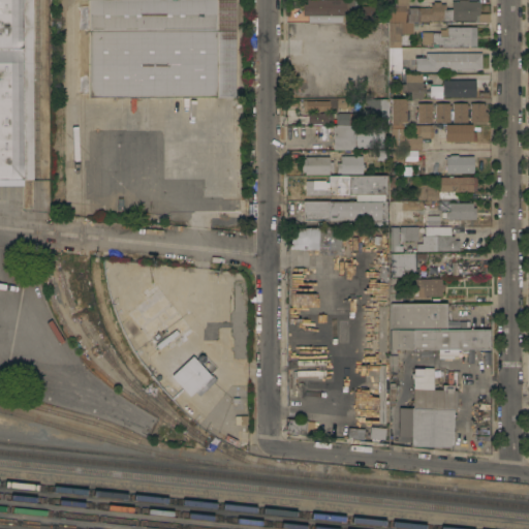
[(0,0),(31,0),(32,179),(23,179),(23,184),(0,184),(0,0)]
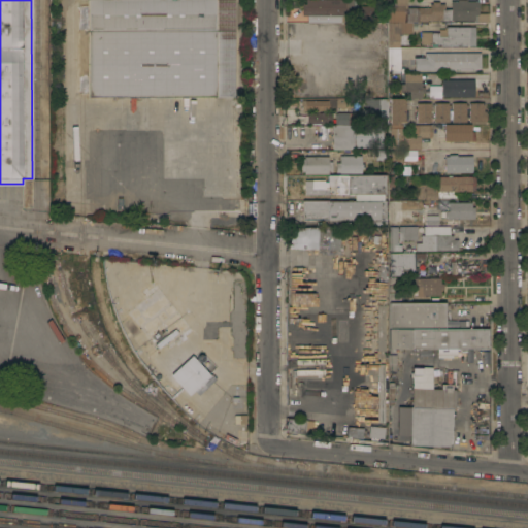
[(234,0),(234,97),(88,97),(87,0),(234,0)]
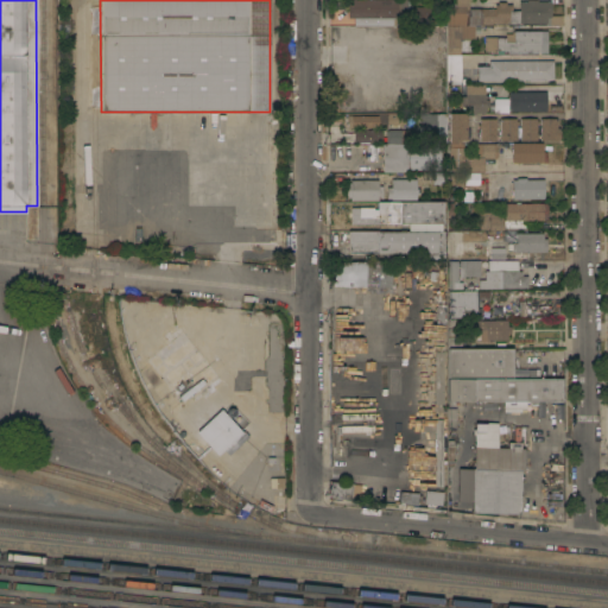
[(406,0),(406,25),(354,25),(354,17),(348,17),(348,4),(352,4),(352,0),(406,0)]
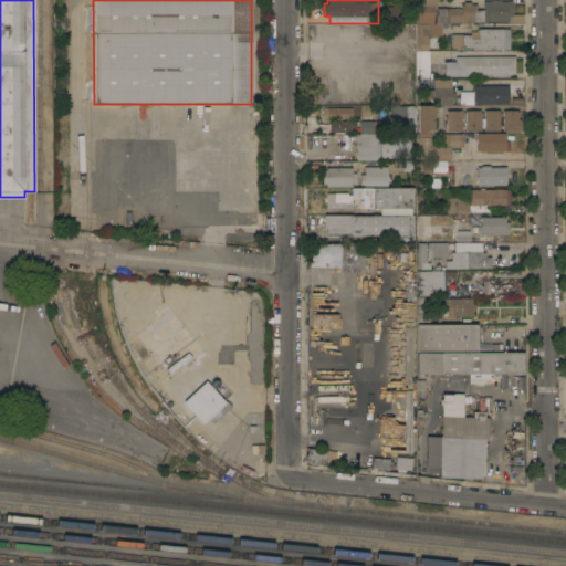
[(415,6),(425,6),(425,0),(437,0),(437,8),(461,8),(461,3),(463,3),(463,1),(471,1),(471,3),(477,3),(477,9),(483,9),(483,1),(491,1),(491,0),(501,0),(501,1),(513,0),(513,14),(521,14),(521,23),(507,23),(507,21),(448,22),(448,23),(442,23),(442,35),(429,35),(429,37),(438,37),(438,48),(429,48),(429,75),(416,75),(415,6)]
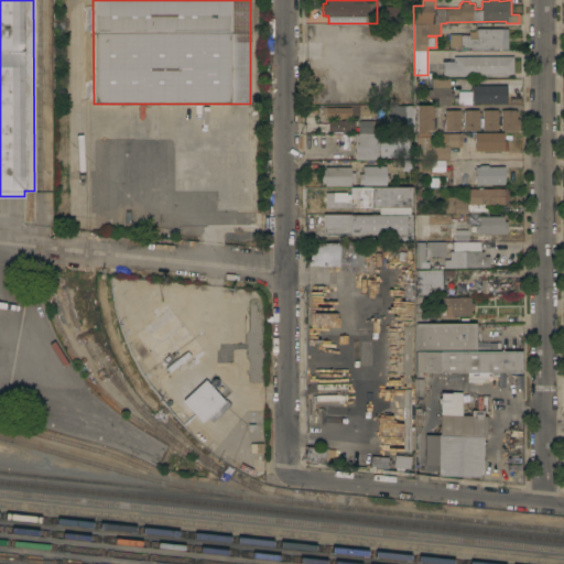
[(387,22),(386,6),(401,6),(401,22),(387,22)]
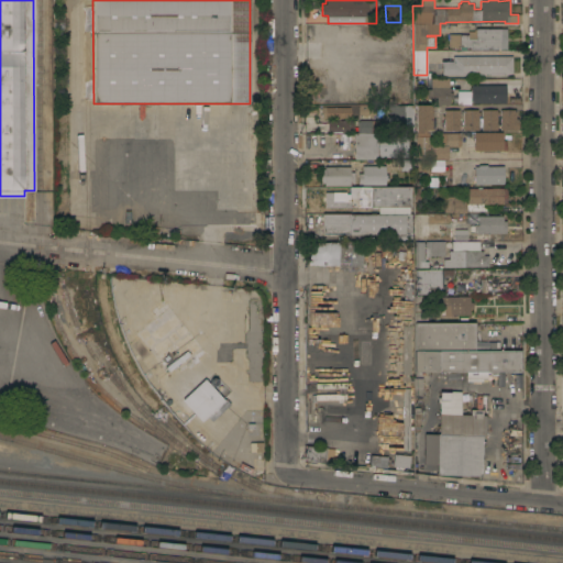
[(506,28),(506,48),(471,48),(471,46),(448,46),(448,34),(467,34),(467,31),(476,31),(476,28),(506,28)]
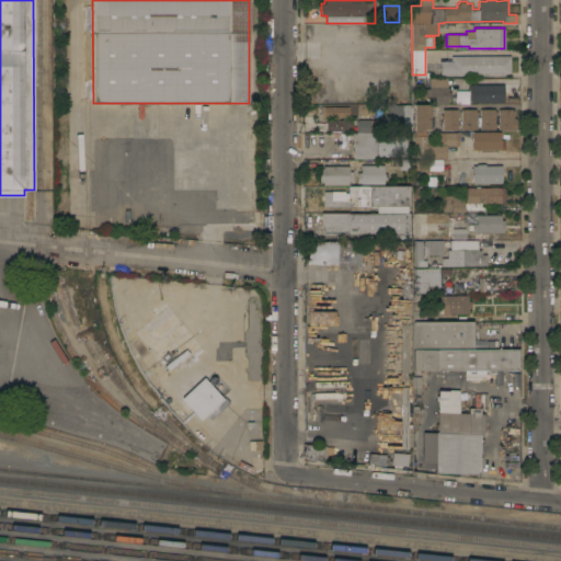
[(506,73),(441,75),(441,61),(451,60),(451,56),(511,55),(511,72),(506,73)]
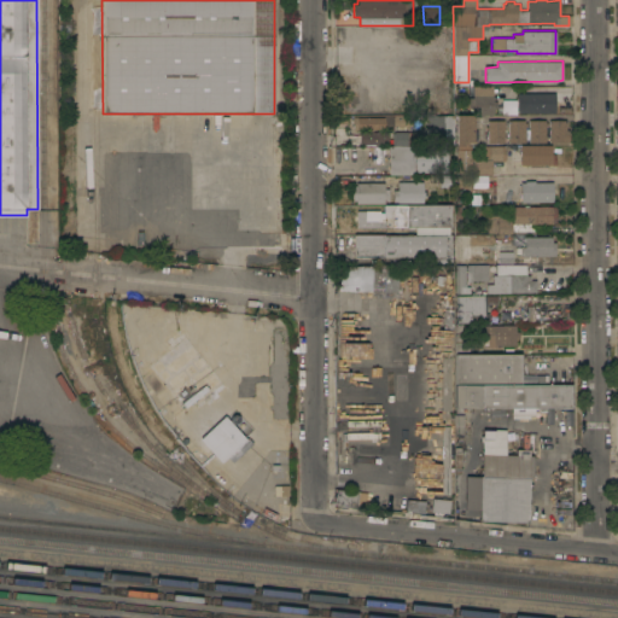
[(474,114),(473,106),(464,106),(462,98),(468,98),(468,97),(473,97),(473,85),(493,85),(494,100),(497,100),(497,108),(493,108),(494,114),(474,114)]
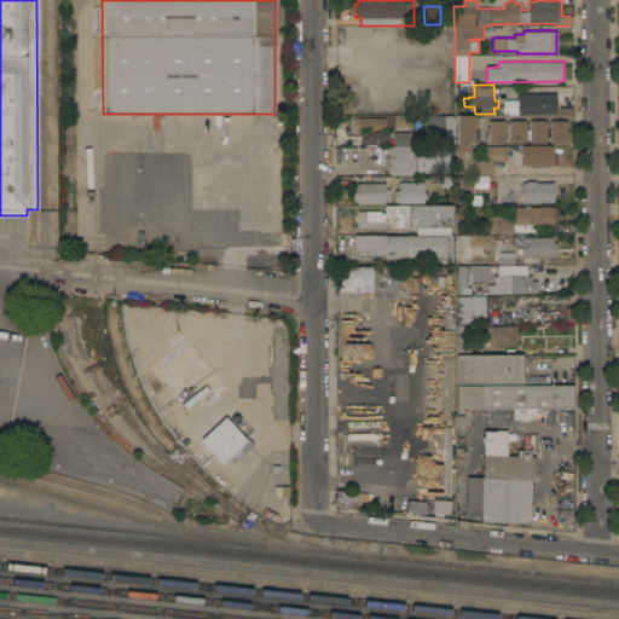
[(521,113),(520,94),(526,94),(525,93),(556,93),(556,113),(521,113)]
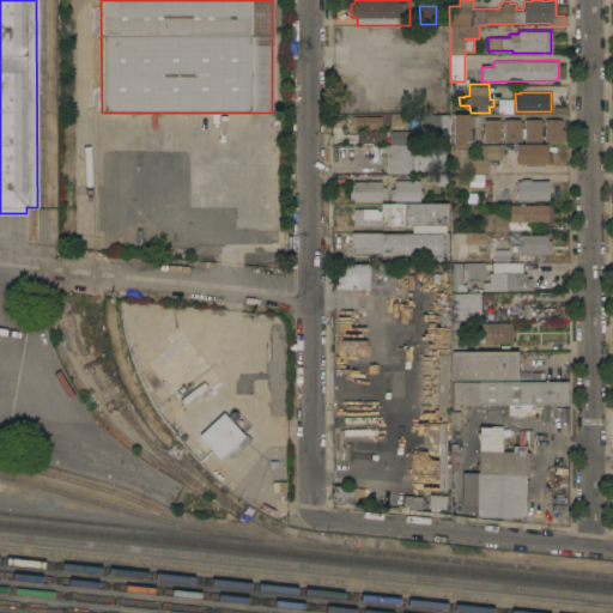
[(350,115),(354,115),(354,116),(381,116),(381,114),(389,114),(389,115),(408,115),(408,125),(399,125),(400,126),(395,126),(395,125),(389,125),(389,127),(354,127),(354,128),(350,128),(350,115)]
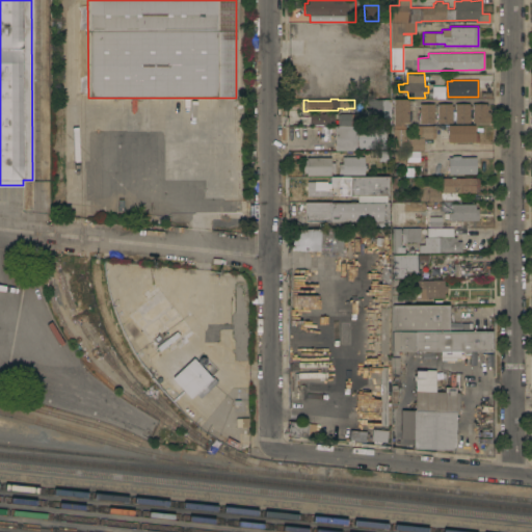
[(391,123),(369,123),(369,115),(364,115),(364,108),(368,108),(368,99),(390,99),(391,123)]
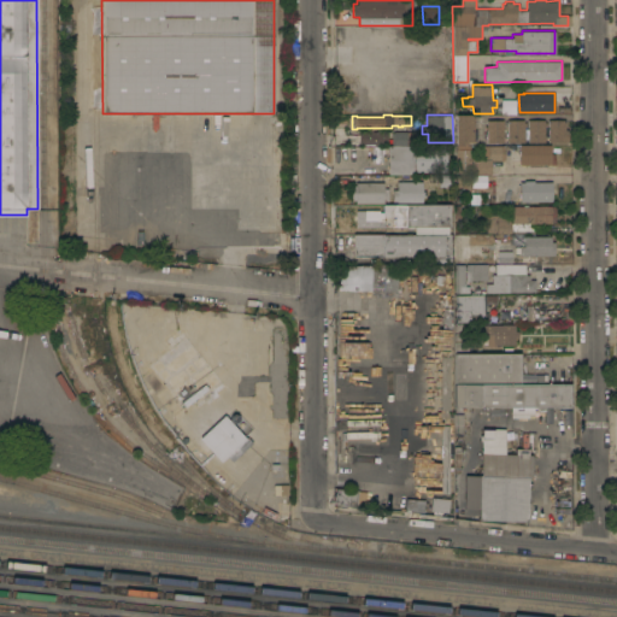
[(456,115),(472,115),(472,141),(466,141),(466,145),(456,145),(456,115)]
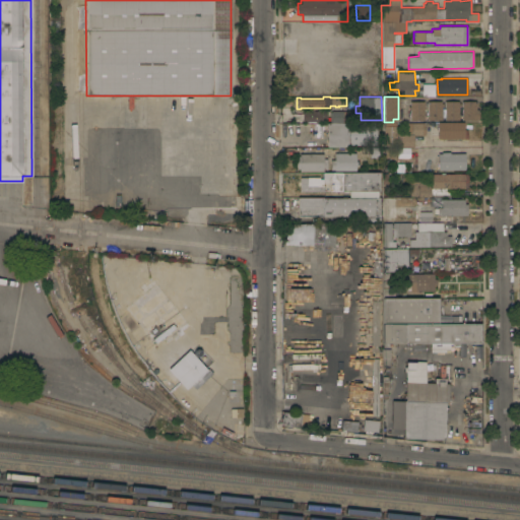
[(424,120),(410,120),(410,109),(408,109),(408,106),(410,106),(410,101),(424,101),(424,120)]
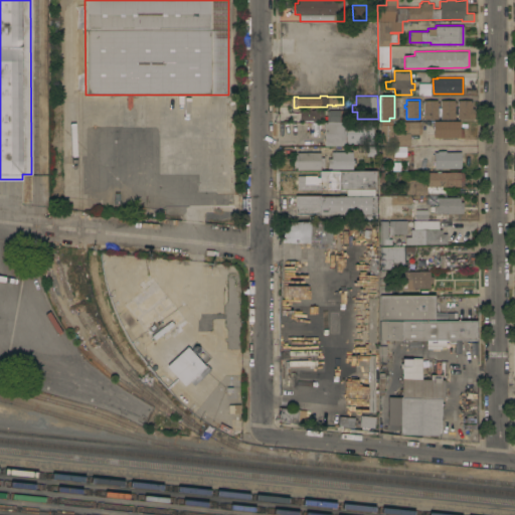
[(423,100),(437,100),(437,103),(439,103),(439,106),(437,106),(437,119),(423,119),(423,100)]
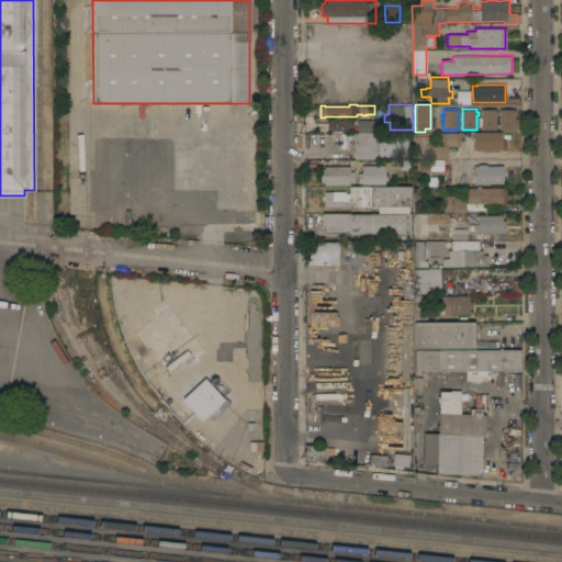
[(481,109),(495,109),(495,111),(498,111),(498,114),(495,115),(495,128),(481,128),(481,109)]
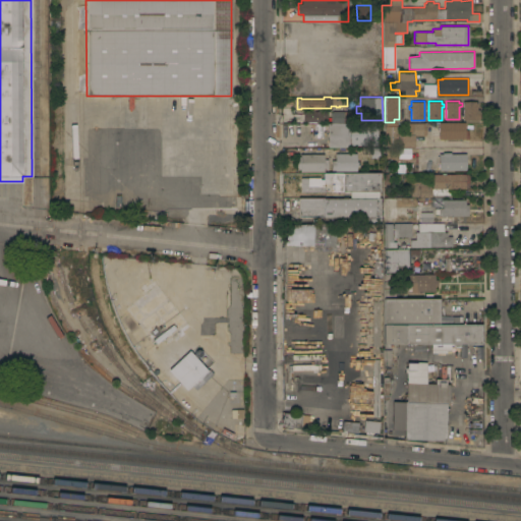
[(463,101),(477,101),(477,110),(479,110),(479,120),(463,120),(463,101)]
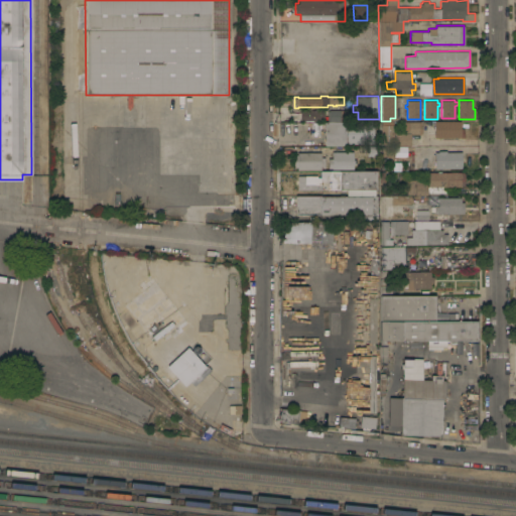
[(325,110),(325,120),(300,120),(300,110),(325,110)]
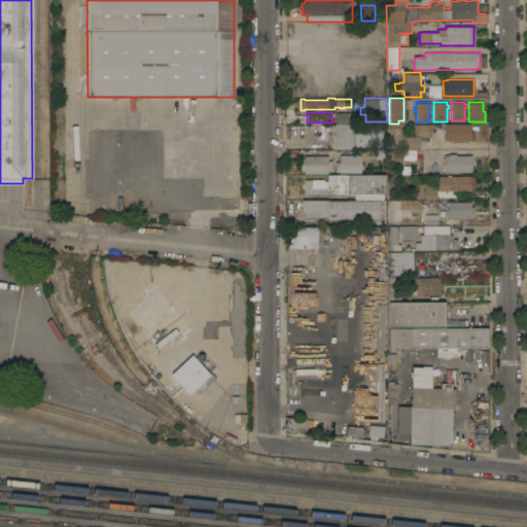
[(337,112),(348,112),(360,112),(360,124),(337,124),(337,112)]
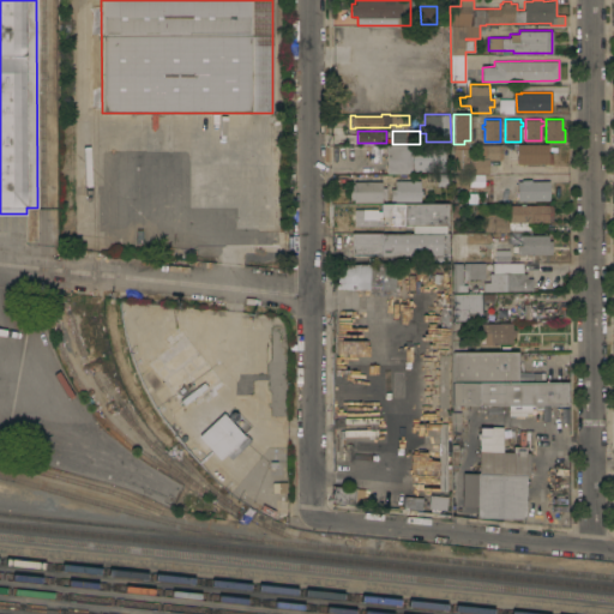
[(548,144),(547,152),(552,152),(552,163),(517,163),(517,143),(548,144)]
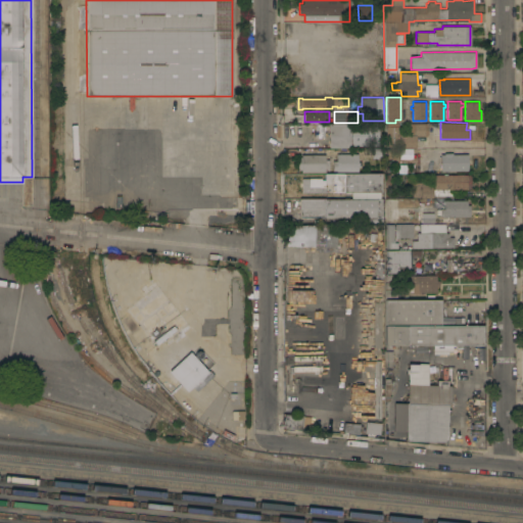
[(358,123),(358,126),(378,125),(379,145),(350,145),(350,147),(330,147),(329,124),(334,123),(358,123)]
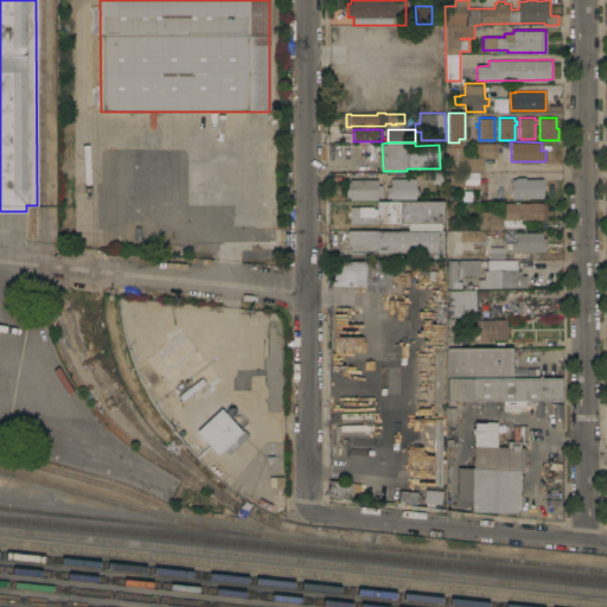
[(494,142),(494,157),(483,157),(483,171),(468,171),(468,168),(451,168),(451,167),(447,167),(447,146),(467,146),(467,155),(475,155),(474,142),(494,142)]
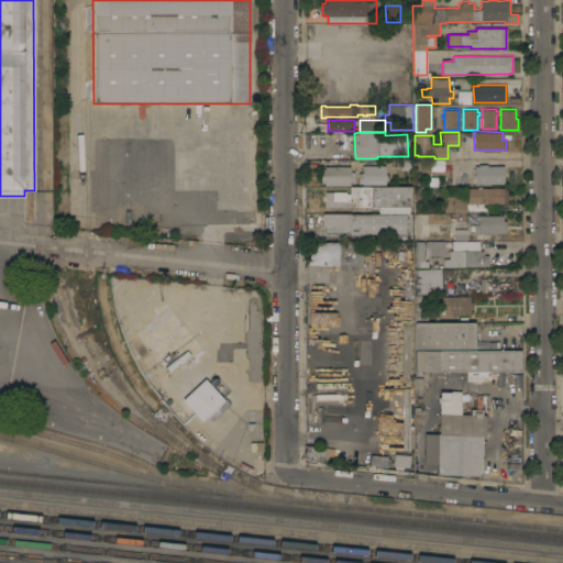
[(324,185),(324,183),(320,183),(320,169),(324,169),(324,166),(328,166),(328,159),(349,159),(349,166),(350,166),(350,172),(354,172),(354,183),(350,183),(350,185),(324,185)]
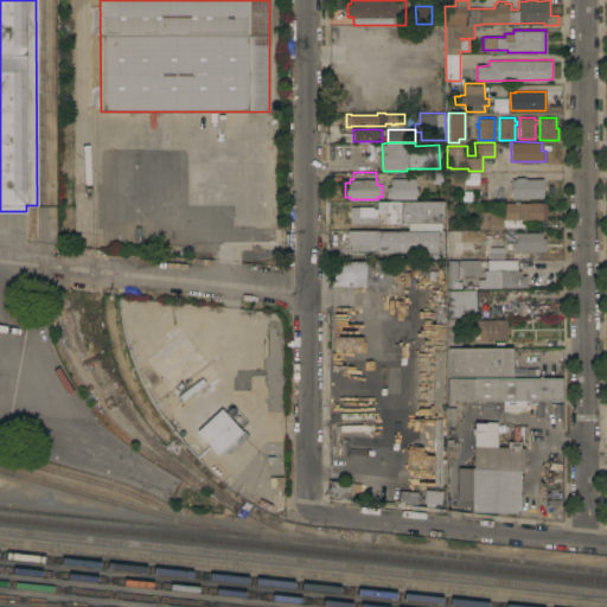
[(415,178),(415,198),(390,198),(390,197),(387,197),(387,186),(390,186),(390,178),(415,178)]
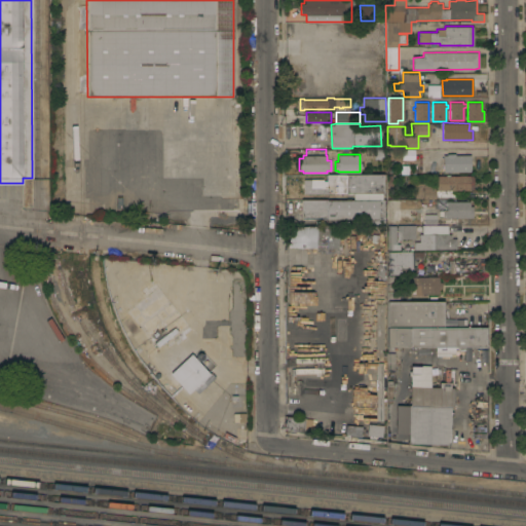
[(443,172),(443,156),(447,156),(447,154),(455,154),(455,155),(471,155),(471,172),(443,172)]
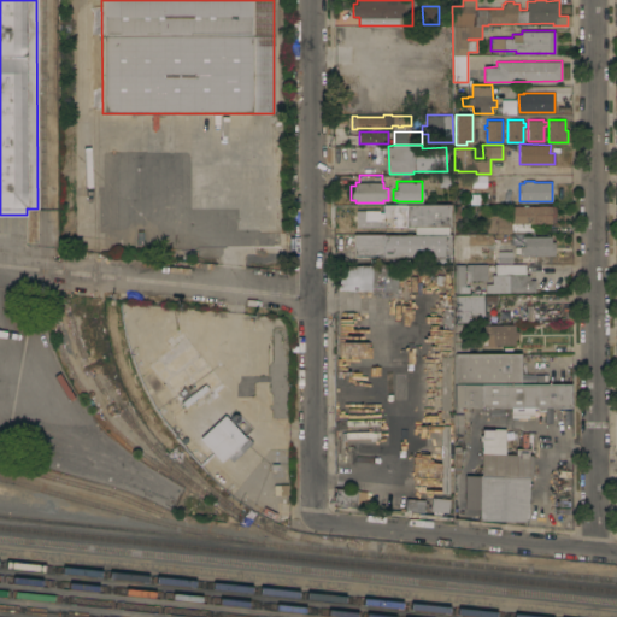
[(383,205),(450,205),(450,227),(393,227),(393,218),(383,218),(383,205)]
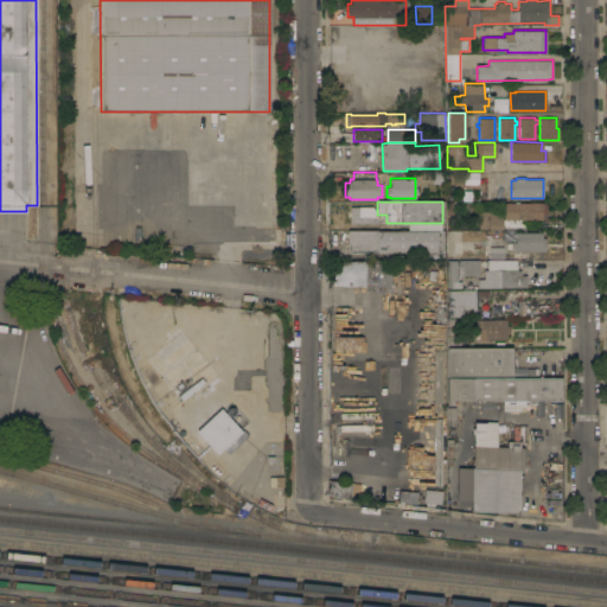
[(489,229),(489,228),(479,228),(479,227),(478,211),(504,211),(504,203),(542,202),(542,203),(545,203),(547,218),(542,218),(542,219),(525,219),(525,229),(489,229)]
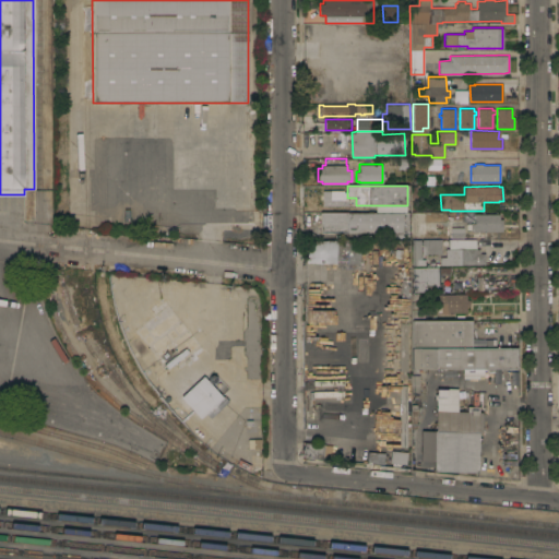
[(343,191),(343,192),(346,192),(346,201),(343,201),(343,206),(322,206),(322,191),(343,191)]
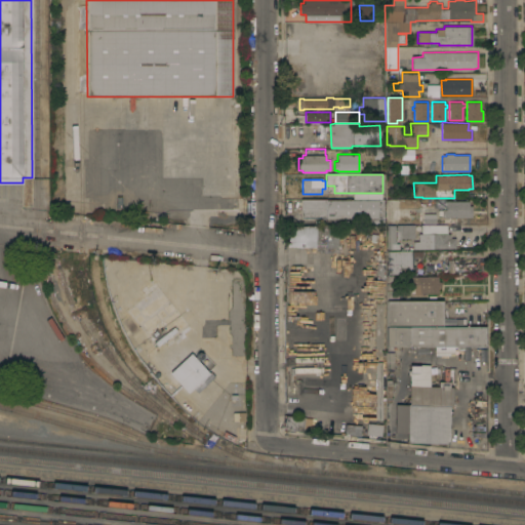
[(300,217),(300,199),(384,199),(384,217),(300,217)]
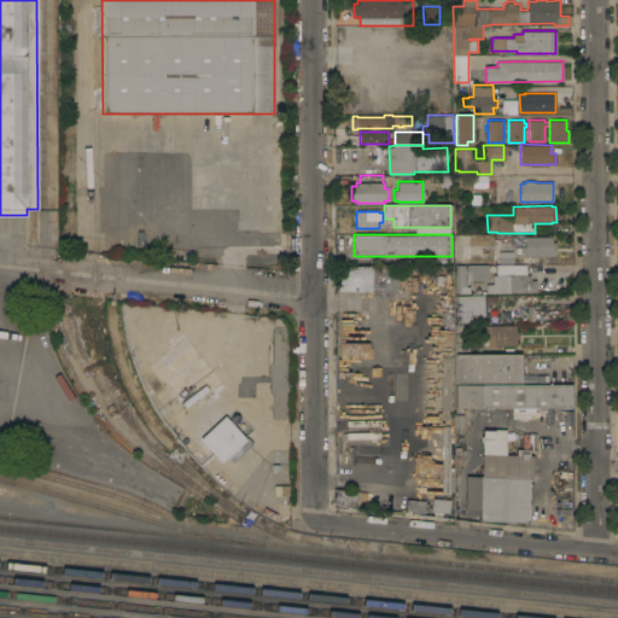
[(452,234),(471,234),(471,256),(482,256),(482,263),(452,263),(452,256),(452,234)]
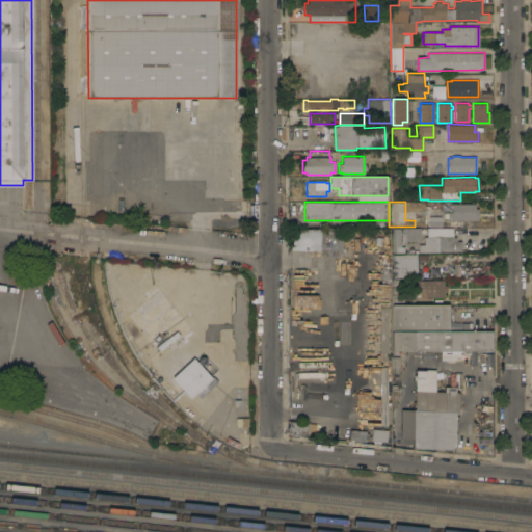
[(475,203),(475,208),(478,208),(478,220),(448,220),(448,212),(452,212),(452,203),(475,203)]
